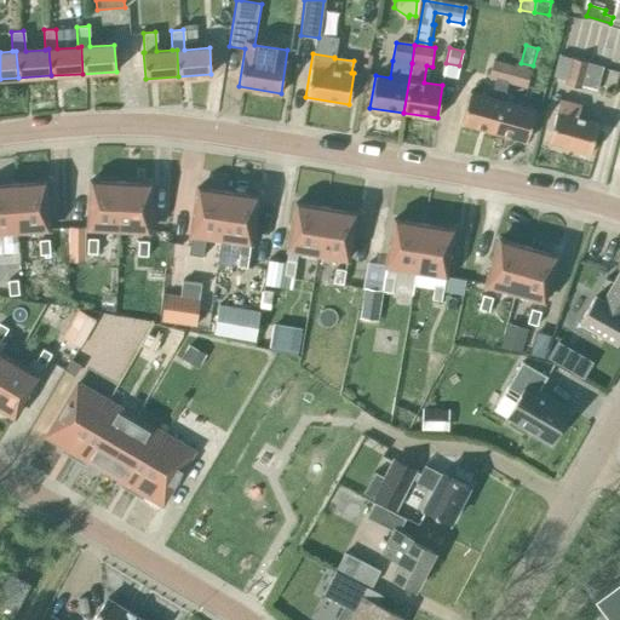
[(580,90),(581,87),(596,92),(602,68),(558,56),(554,78),(564,81),(564,85),(580,90)]
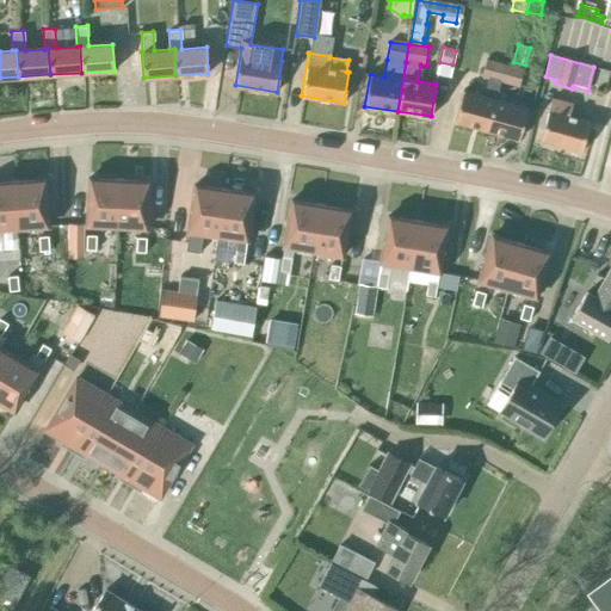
[(486,130),(494,99),(499,82),(504,66),(486,61),(481,78),(487,80),(482,96),(462,90),(454,122),(486,130)]
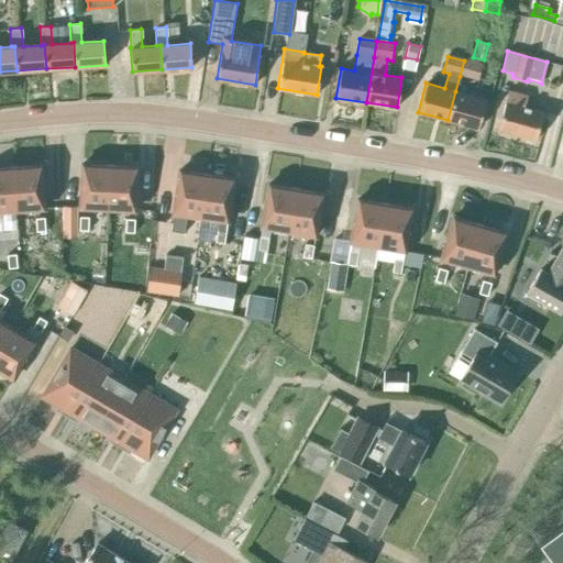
[(482,65),(464,61),(460,76),(477,80),(482,65)]
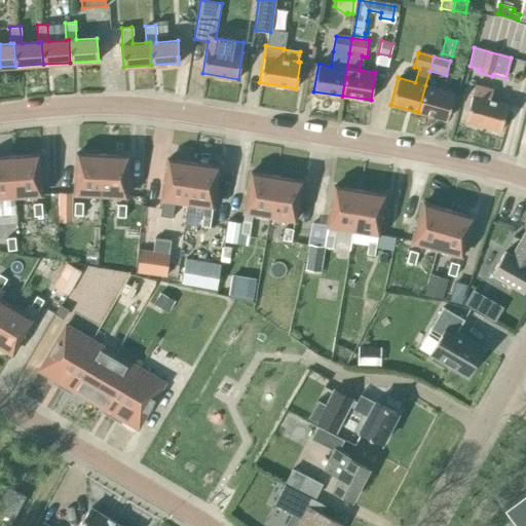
[(464,120),(499,130),(506,105),(488,100),(491,89),(475,84),(464,120)]
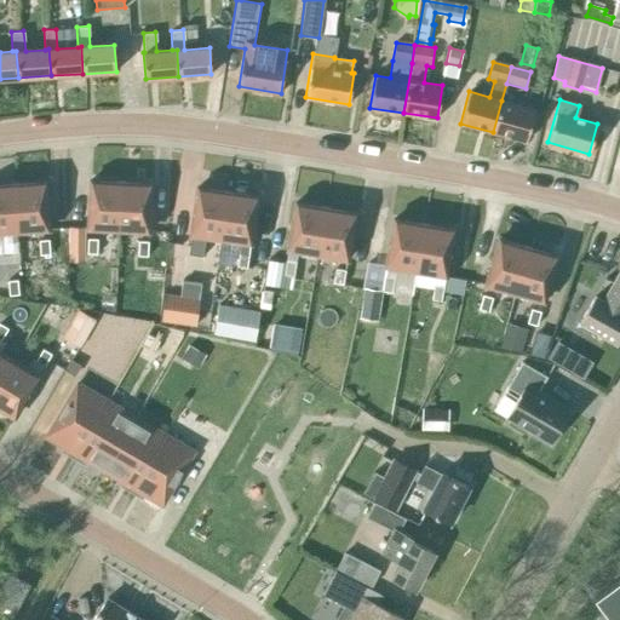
[(501,101),(493,132),(526,142),(534,109),(501,101)]
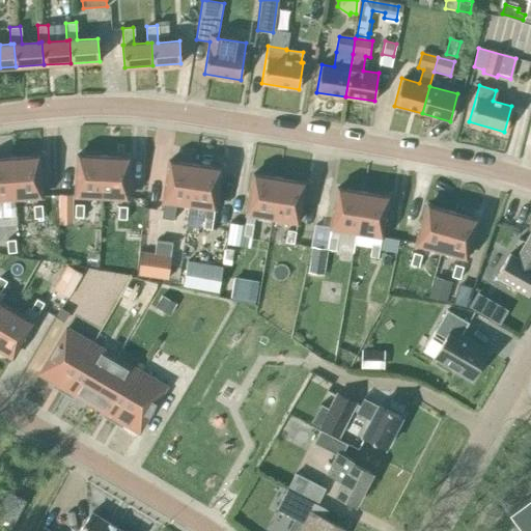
[(76,196),(101,197),(103,156),(78,155),(76,196)]
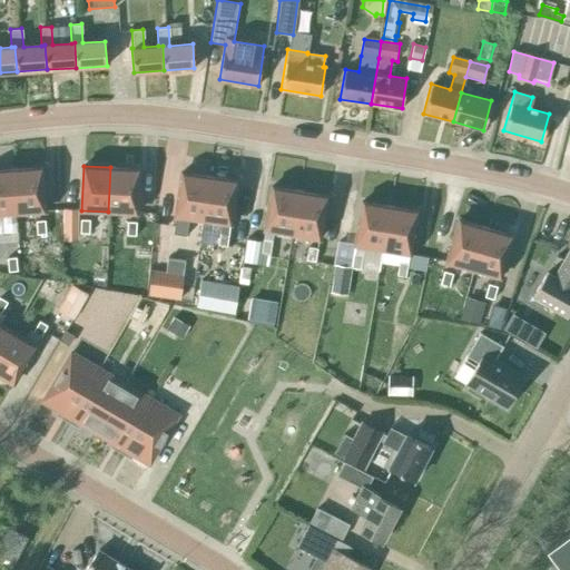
[(41,167),(13,168),(17,213),(43,212),(41,167)]
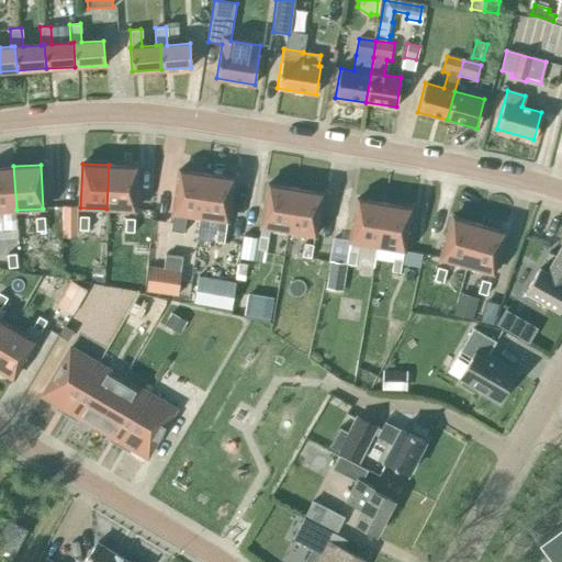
[(136,166),(109,165),(107,209),(134,210),(136,166)]
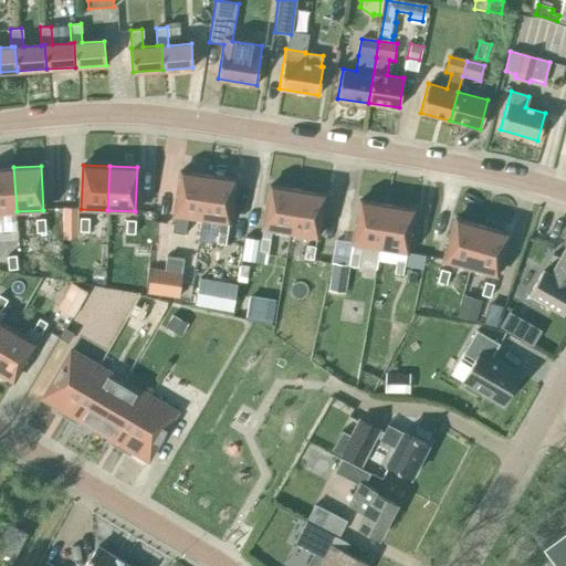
[(0,212),(17,211),(13,167),(0,168),(0,212)]
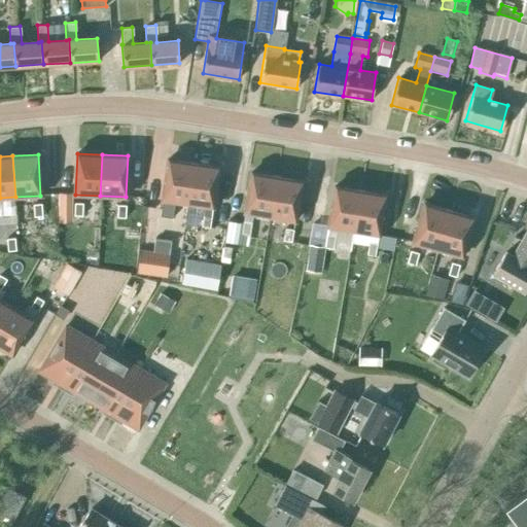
[(162,200),(187,204),(192,163),(168,159),(162,200)]
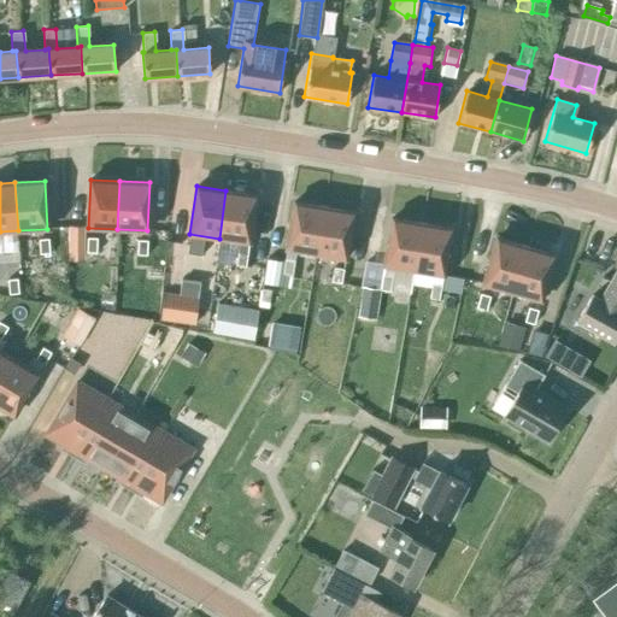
[(248,242),(256,194),(225,191),(219,239),(235,240),(248,242)]
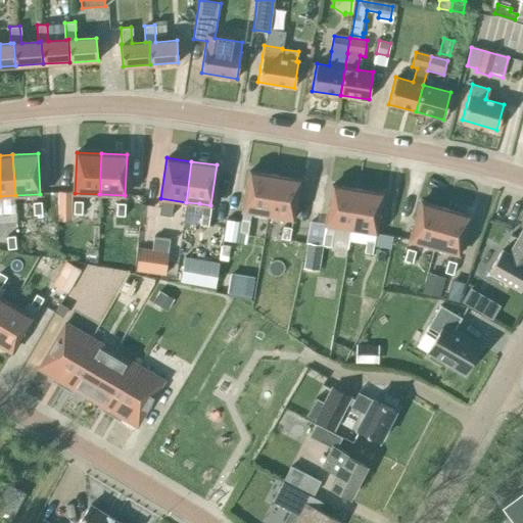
[(243,210),(268,216),(275,175),(249,171),(243,210)]
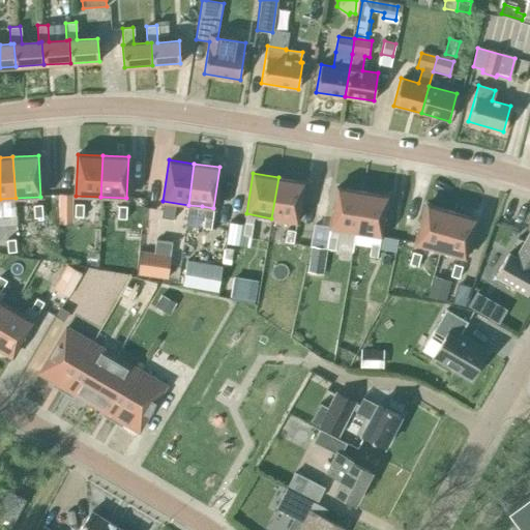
[(303,181),(278,177),(271,218),(296,223),(303,181)]
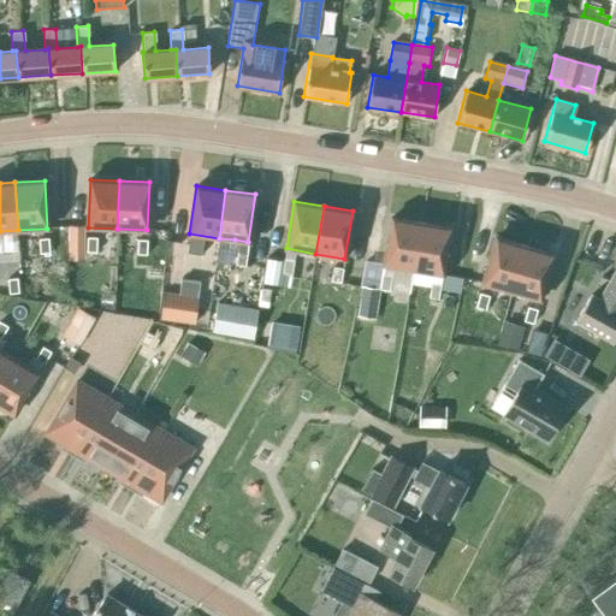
[(384,265),(413,270),(421,223),(391,218),(384,265)]
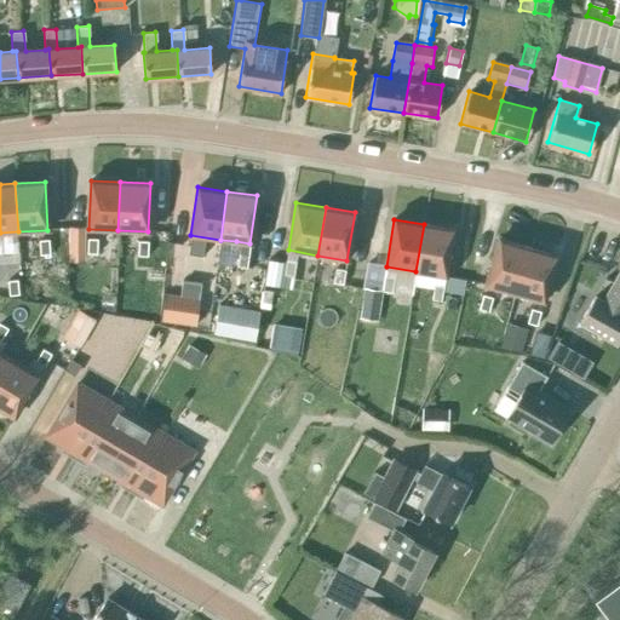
[(453,229),(424,224),(415,271),(445,276),(453,229)]
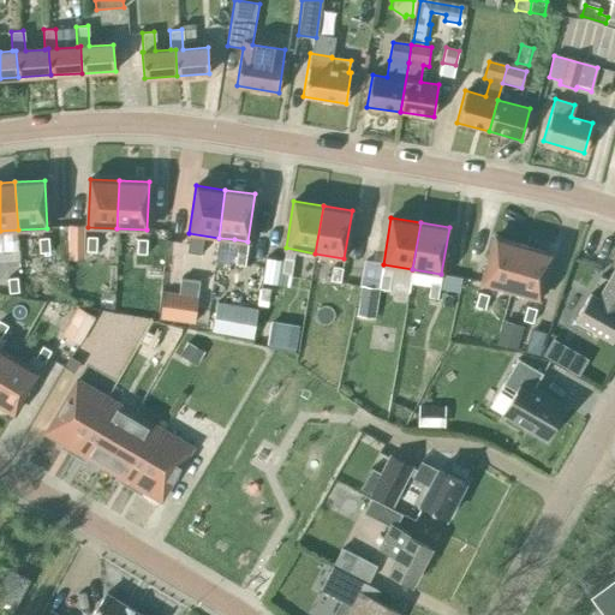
[(84,260),(84,226),(69,226),(69,260),(84,260)]
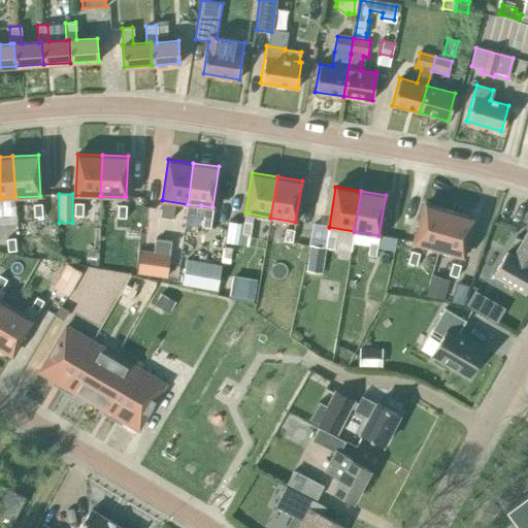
[(414,243),(438,251),(449,210),(425,203),(414,243)]
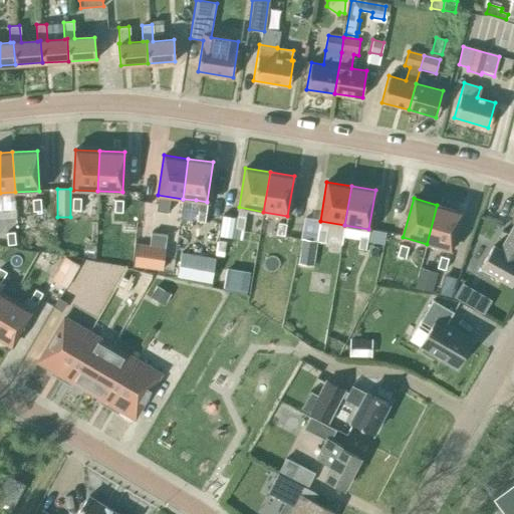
[(33,199),(33,211),(41,211),(40,199),(33,199)]
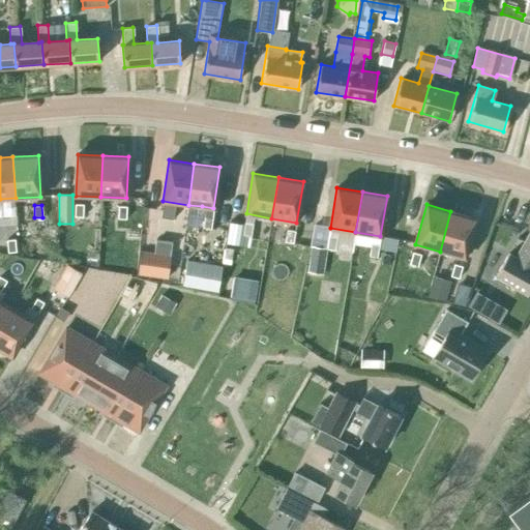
[(118,217),(126,218),(126,207),(118,206),(118,217)]
